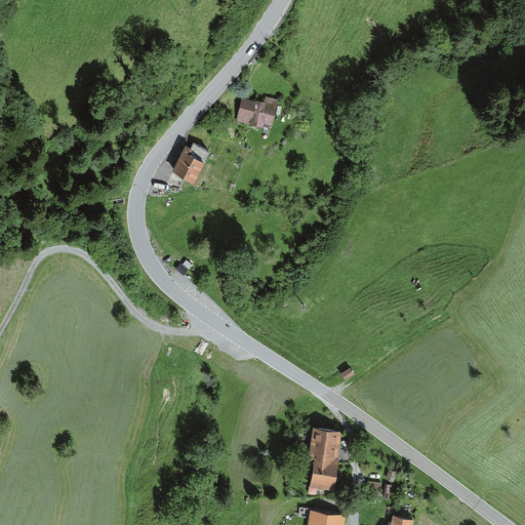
[(265,104),(241,98),(236,122),(270,130),(277,99),(266,97),(265,104)]
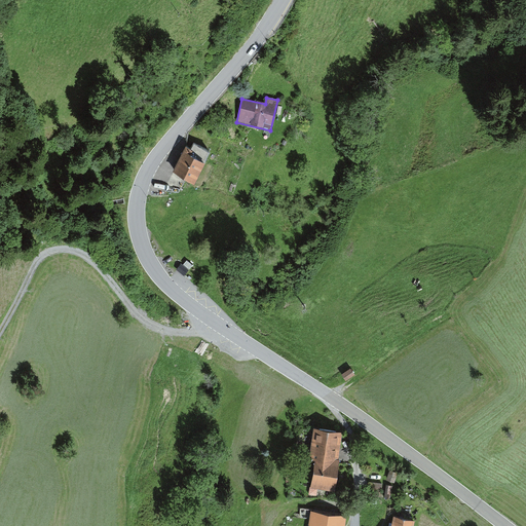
[(191,150),(184,148),(171,174),(195,187),(215,152),(195,142),(191,150)]
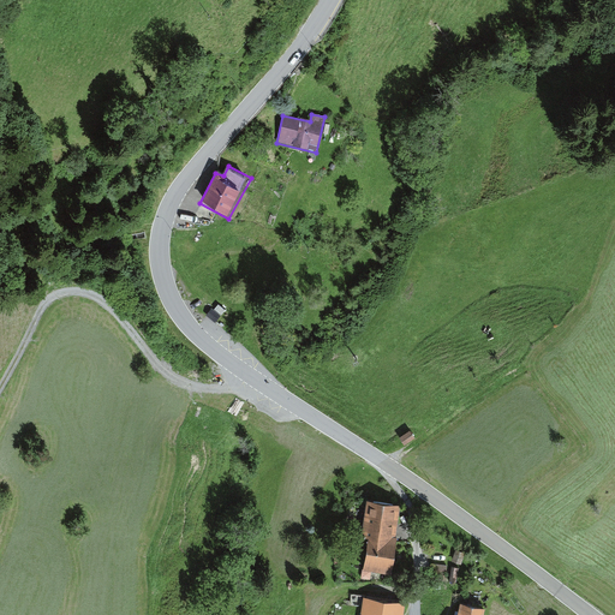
[(410,431),(398,439),(402,446),(413,439),(410,431)]
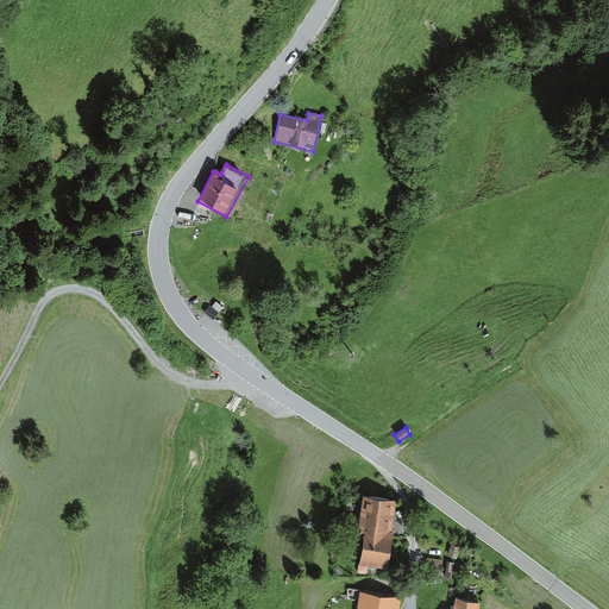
[(396,503),(365,498),(357,564),(387,567),(396,503)]
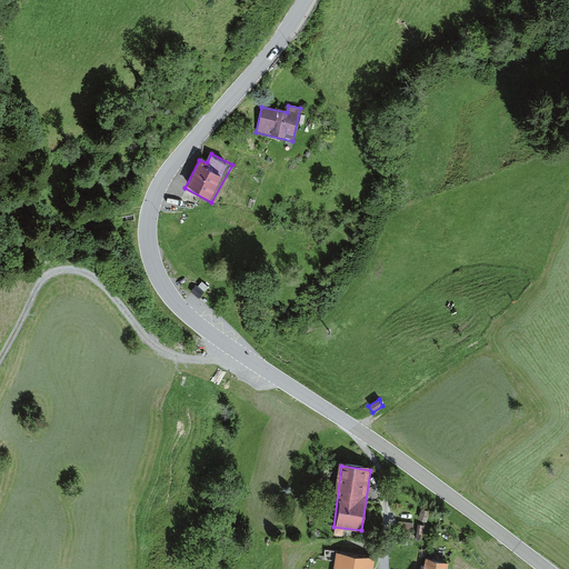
[(371,568),(372,565),(337,558),(333,568),(371,568)]
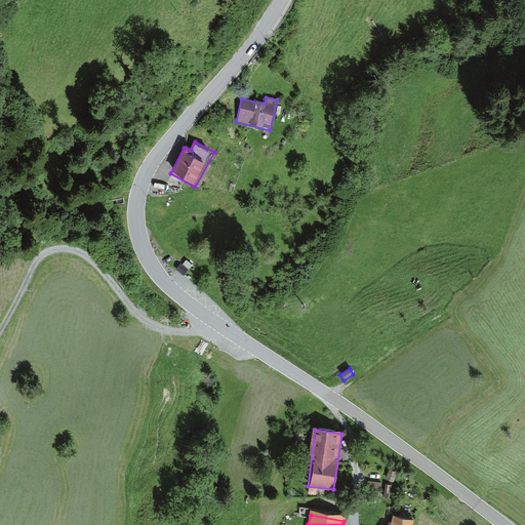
All buildings are outlined.
